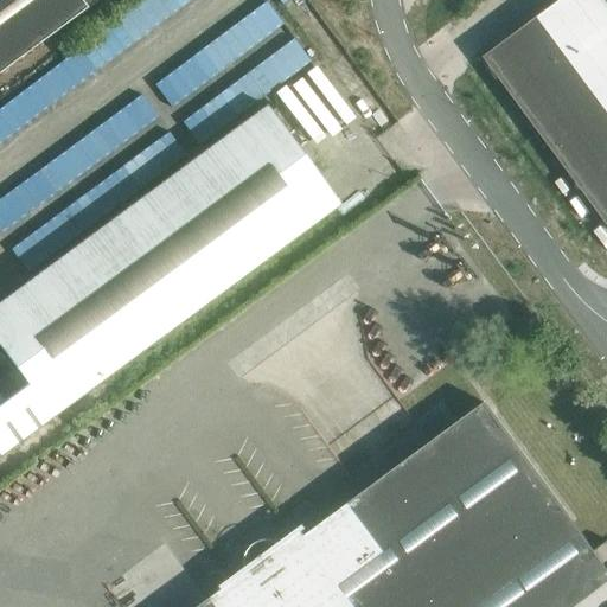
[(0,0),(0,72),(96,0),(0,0)]
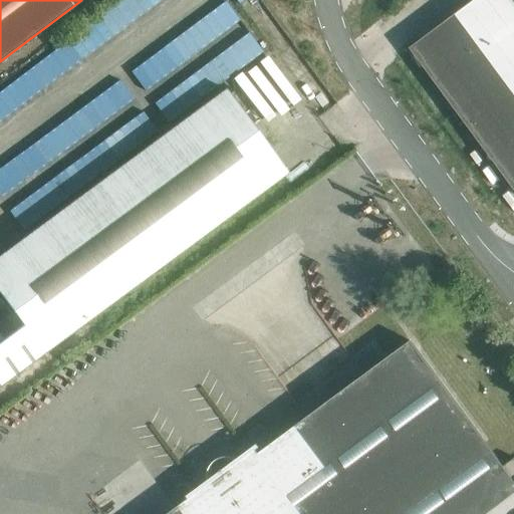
[(513,0),(474,0),(456,14),(513,92),(513,0)]
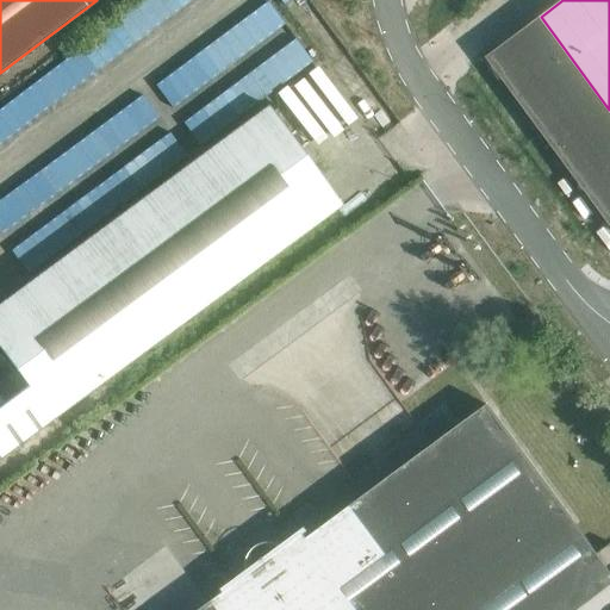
[(609,110),(541,17),(487,57),(609,222),(609,110)]
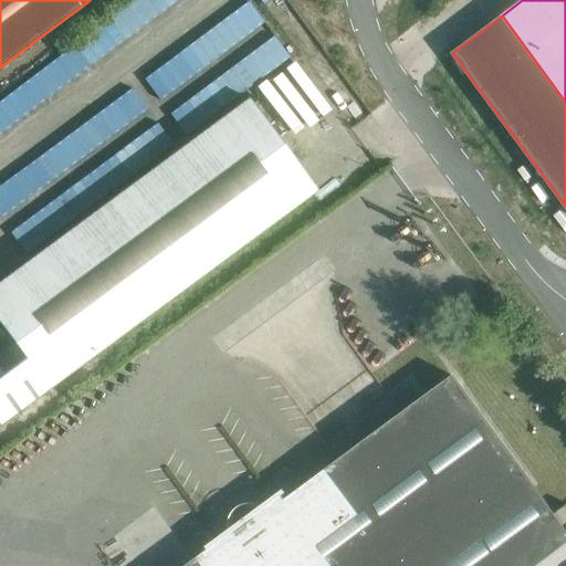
[(0,322),(27,359),(0,378),(0,421),(48,388),(316,189),(249,97),(0,281),(0,322)]
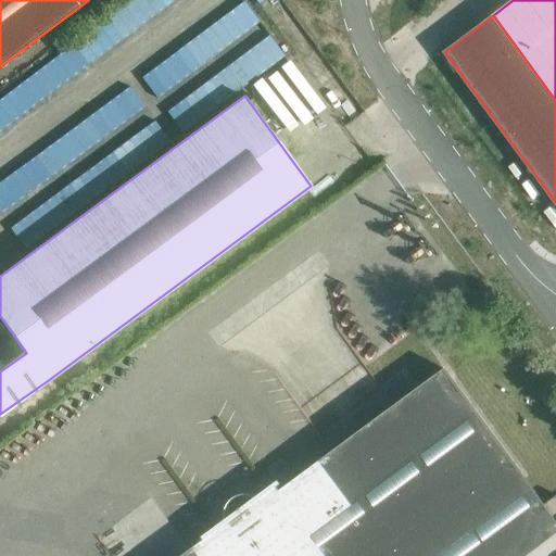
[(555,555),(555,495),(545,504),(445,368),(185,555),(555,555)]
